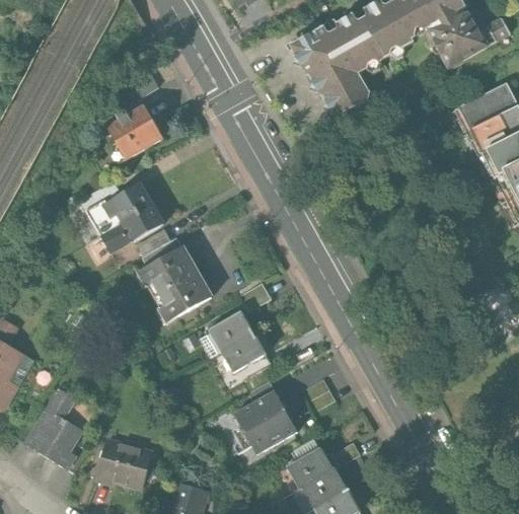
[(310,74),(335,117),(373,99),(359,73),(414,42),(412,38),(428,28),(429,29),(427,34),(430,39),(434,40),(443,54),(441,58),(444,63),(447,63),(449,66),(511,31),(502,16),(479,28),(463,0),(391,0),(386,3),(383,2),(382,1),(365,10),(366,12),(366,14),(359,19),(356,18),(354,13),(337,23),(335,20),(292,45),(308,74),(310,74)]
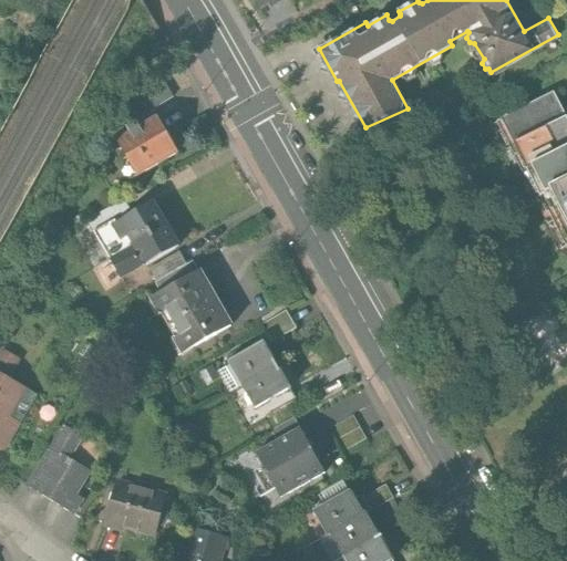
[(174,91),(158,65),(135,80),(141,90),(148,102),(151,105),(174,91)]
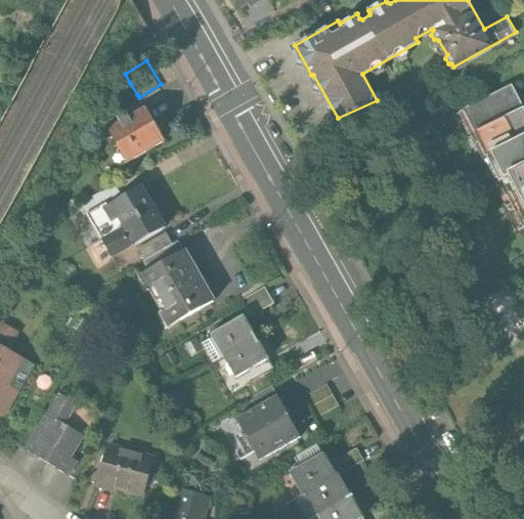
[(137,94),(130,83),(107,97),(115,109),(137,94)]
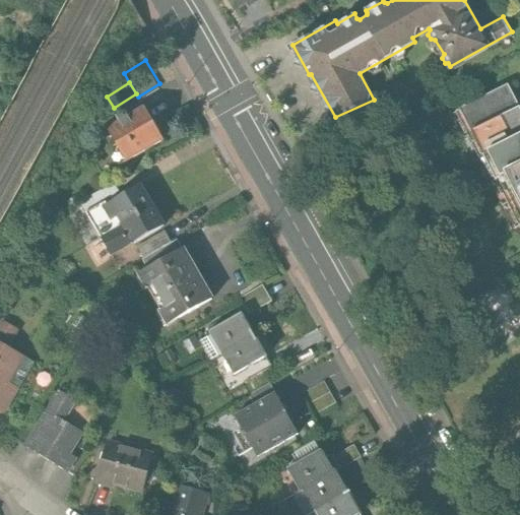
[(519,118),(503,84),(461,106),(498,177),(502,175),(519,211),(519,118)]
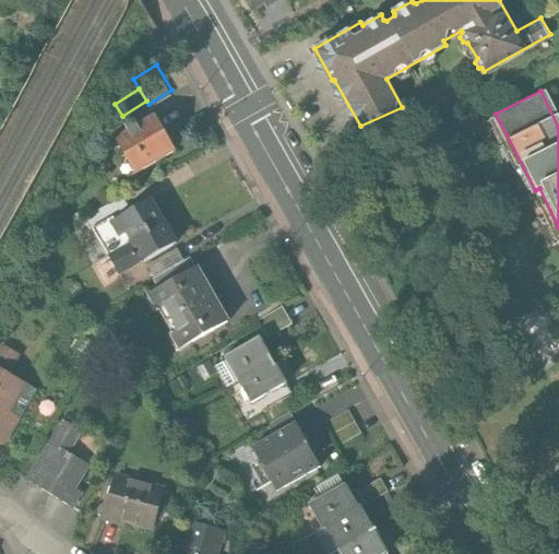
[(175,149),(154,112),(116,132),(135,169),(175,149)]
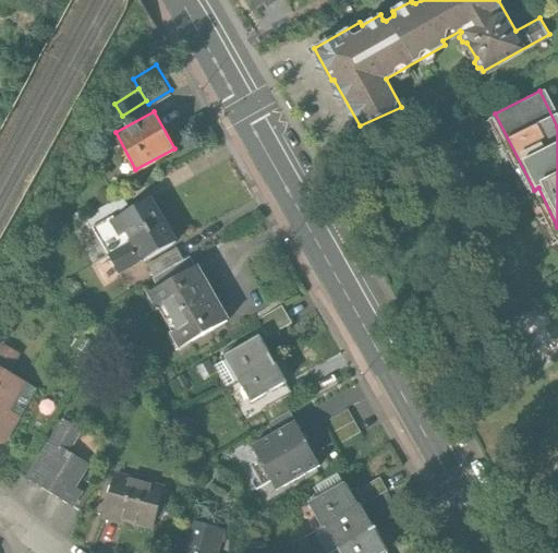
[(87,213),(93,223),(129,202),(123,192),(87,213)]
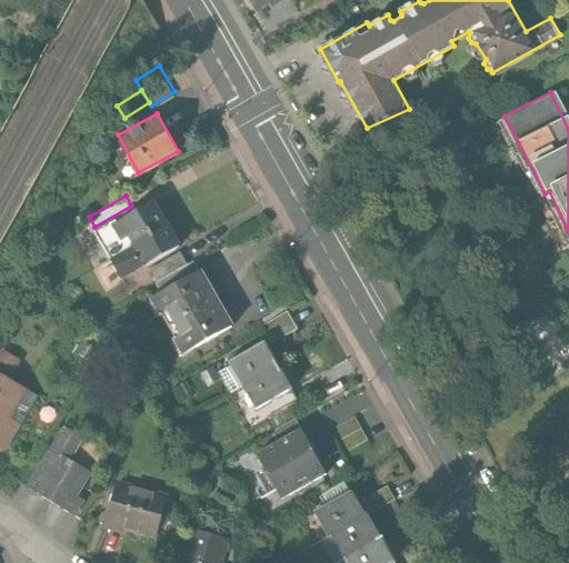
[(155,200),(120,220),(113,223),(121,237),(128,233),(132,242),(167,222),(155,200)]
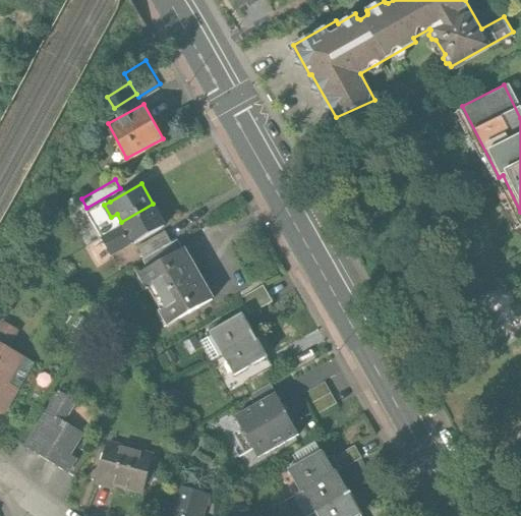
[(164,224),(153,204),(121,222),(126,229),(133,241),(164,224)]
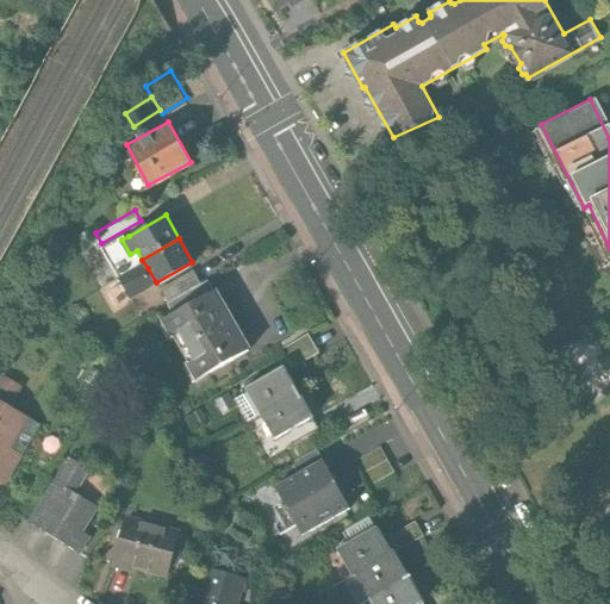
[(160,284),(168,298),(200,280),(192,266),(160,284)]
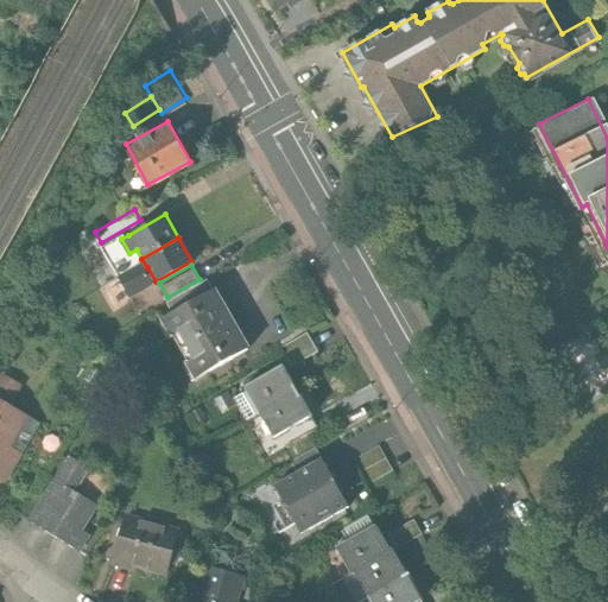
[(147,267),(121,283),(130,297),(156,282),(147,267)]
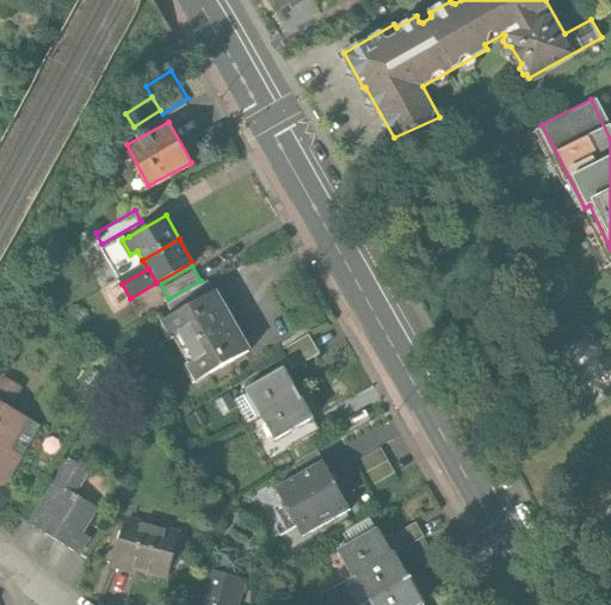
[(166,300),(172,310),(214,288),(208,277),(201,281),(168,298),(166,300)]
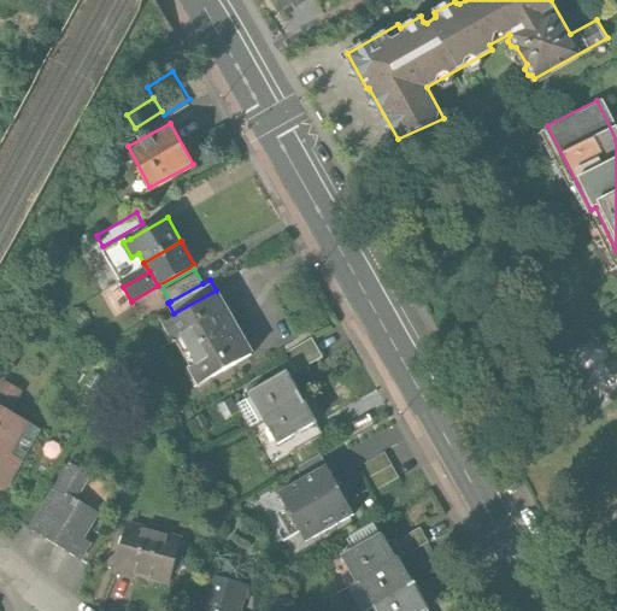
[(251,352),(234,321),(216,291),(174,313),(160,321),(178,352),(195,383),(251,352)]
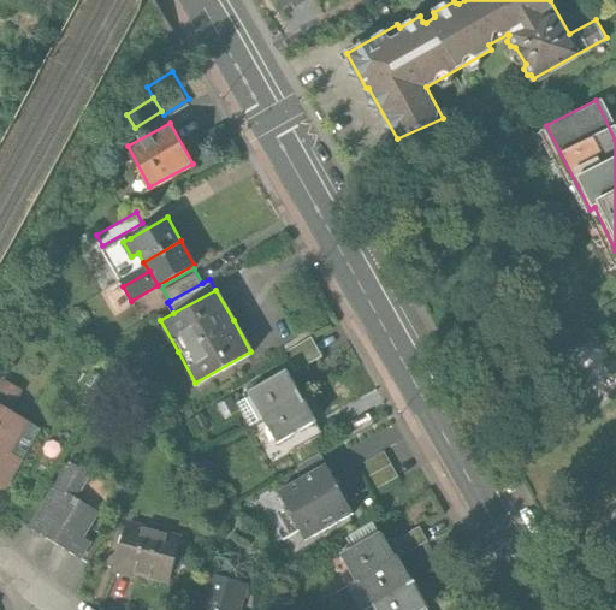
[(323,350),(312,331),(284,347),(290,355),(280,361),(284,367),(286,372),(323,350)]
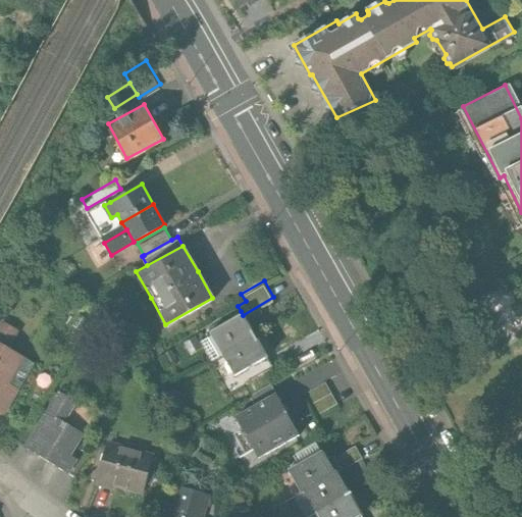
[(208,330),(221,352),(254,332),(243,315),(241,311),(208,330)]
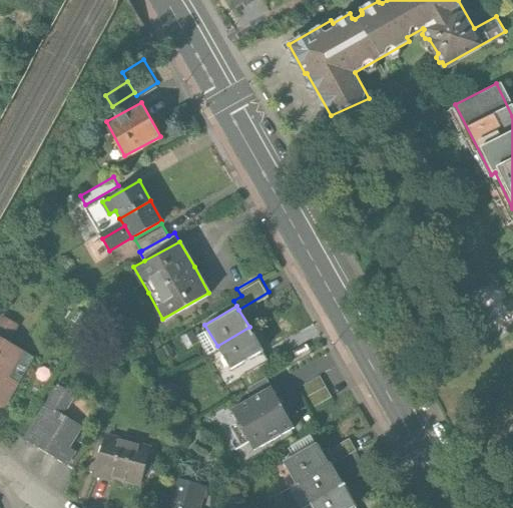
[(1,315),(0,316),(0,335),(6,339),(15,323),(1,315)]
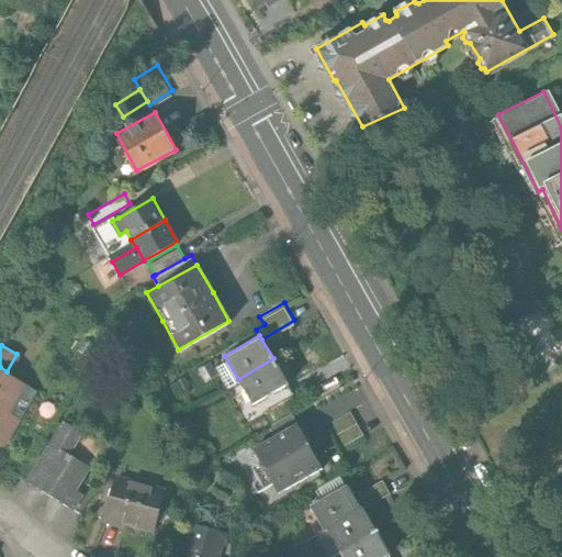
[(287,381),(273,358),(238,379),(251,402),(260,398),(287,381)]
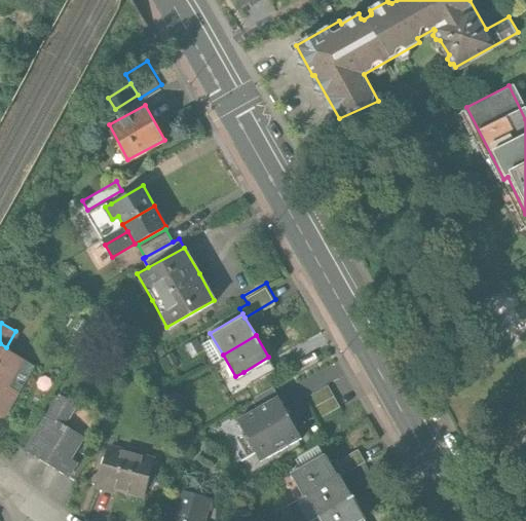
[(203,346),(197,336),(187,342),(193,352),(203,346)]
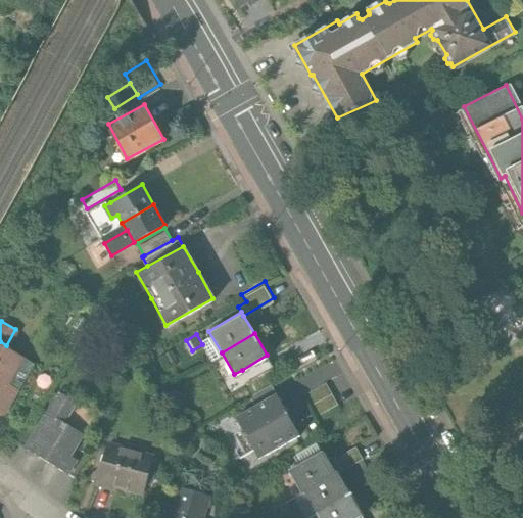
[(6,345),(0,341),(0,412),(14,387),(8,383),(25,356),(6,345)]
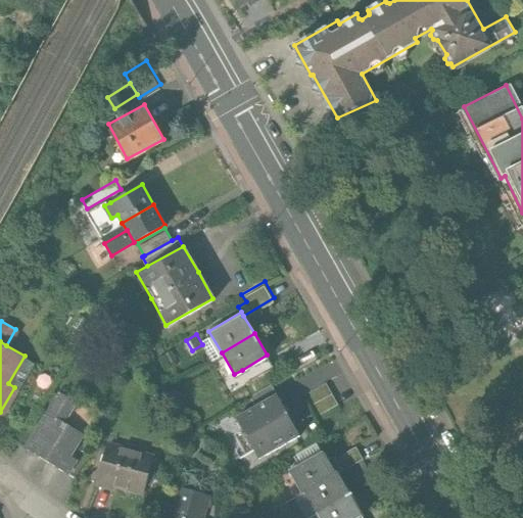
[(273,365),(267,355),(242,370),(248,380),(273,365)]
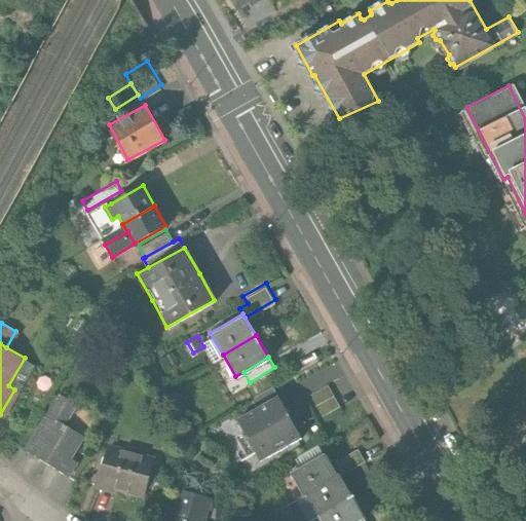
[(61,394),(27,448),(64,471),(78,448),(85,437),(66,424),(78,405),(61,394)]
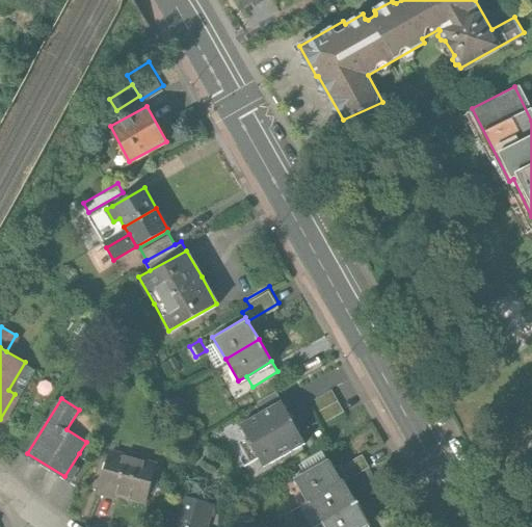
[(300,431),(282,399),(240,423),(259,455),(300,431)]
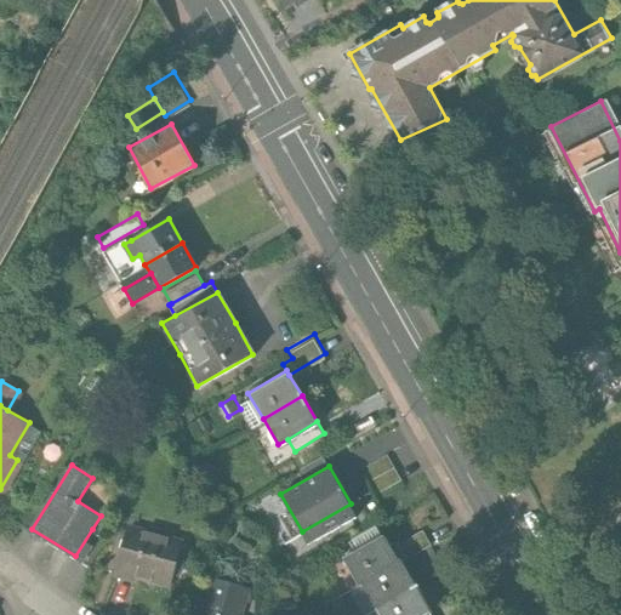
[(127,525),(117,568),(171,582),(182,540),(127,525)]
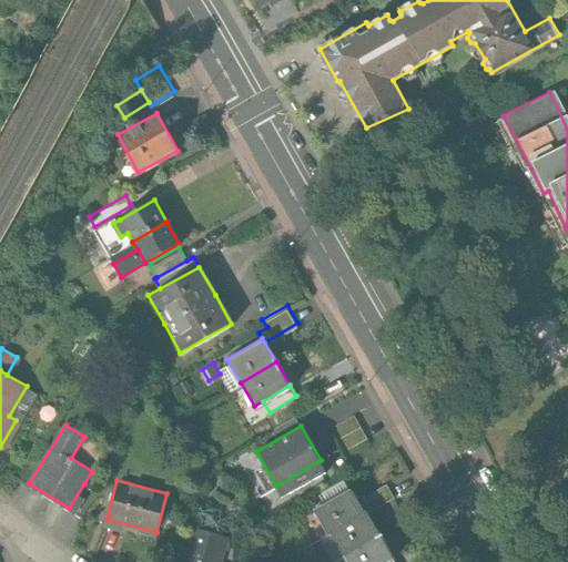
[(93,490),(84,483),(69,508),(79,514),(93,490)]
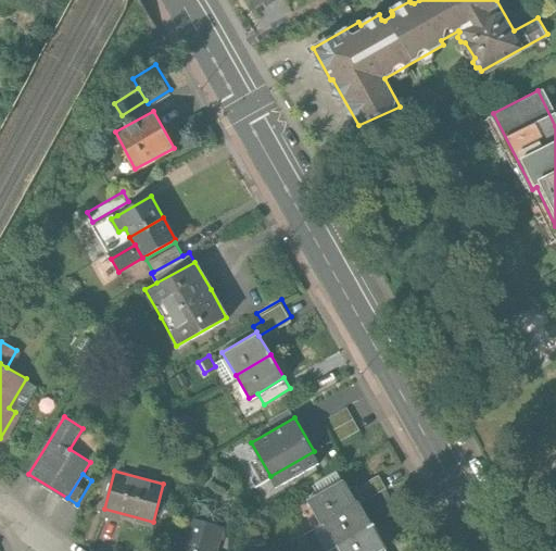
[(355,500),(343,478),(307,498),(320,521),(324,518),(355,500)]
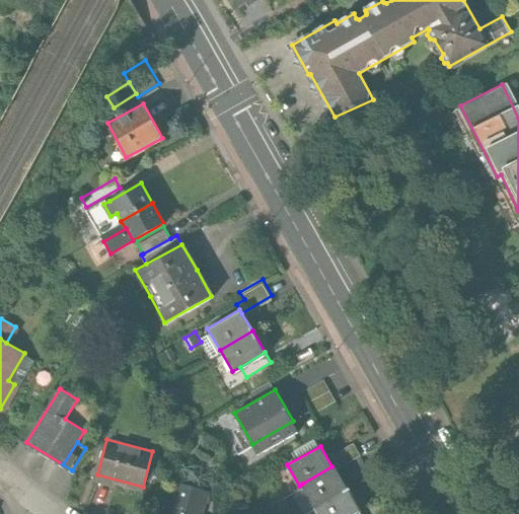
[(335,465),(331,466),(302,484),(315,508),(348,490),(335,465)]
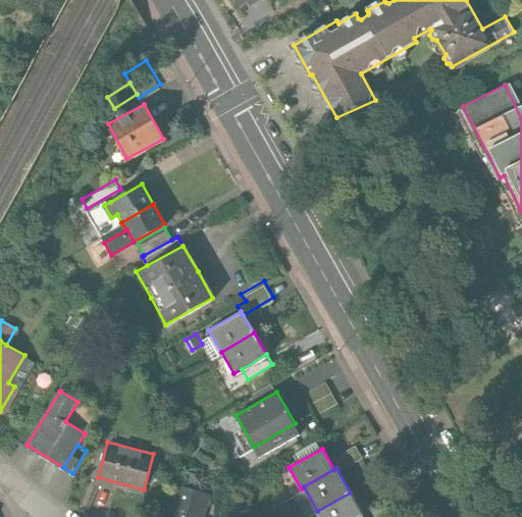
[(201,516),(208,494),(176,485),(166,516),(201,516)]
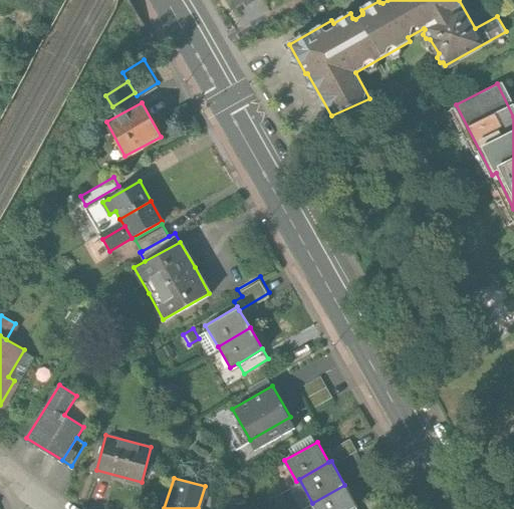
[(348,508),(356,505),(344,485),(312,503),(311,503),(314,508),(348,508)]
